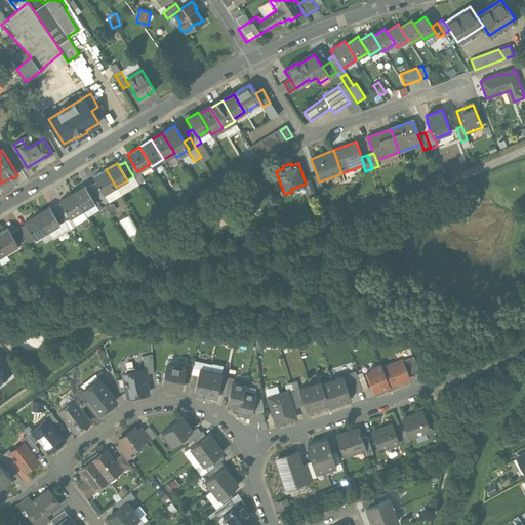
[(128,168),(133,176),(135,178),(140,175),(138,170),(137,171),(133,165),(128,168)]
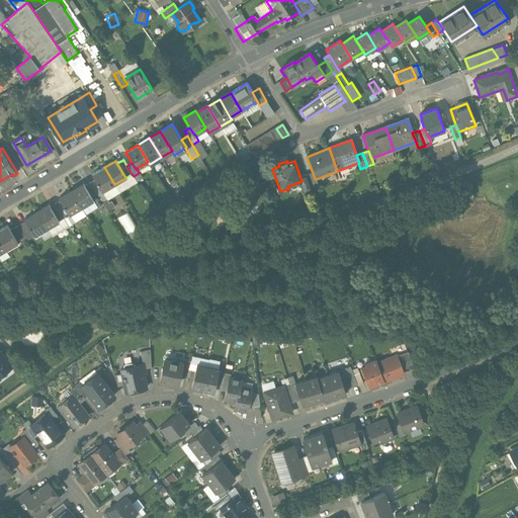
[(114,184),(104,167),(92,174),(96,180),(102,190),(103,191),(114,184)]
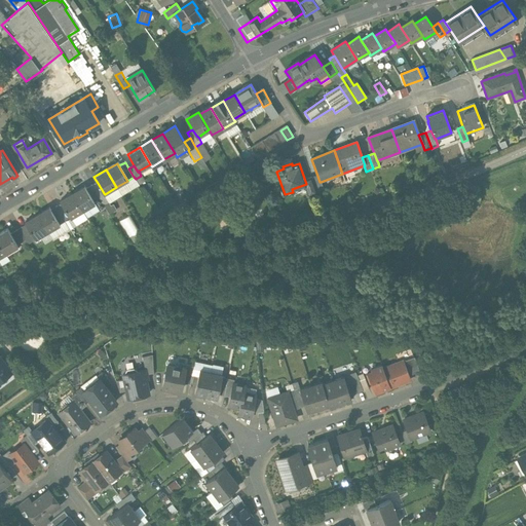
[(321,182),(320,182),(317,176),(311,178),(316,191),(323,189),(321,182)]
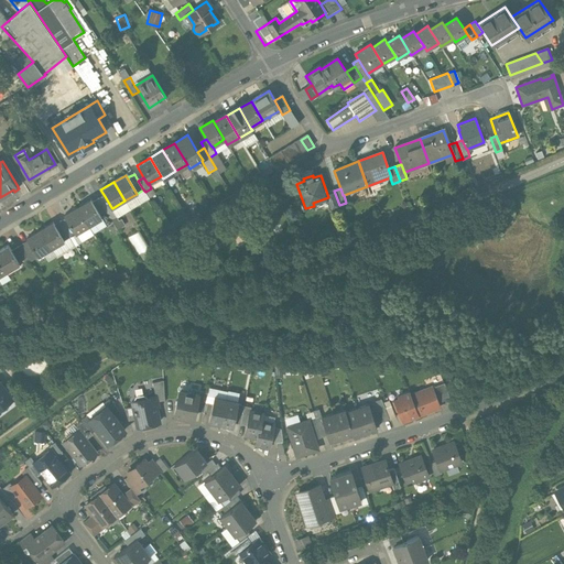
[(105,196),(98,199),(106,212),(111,207),(105,196)]
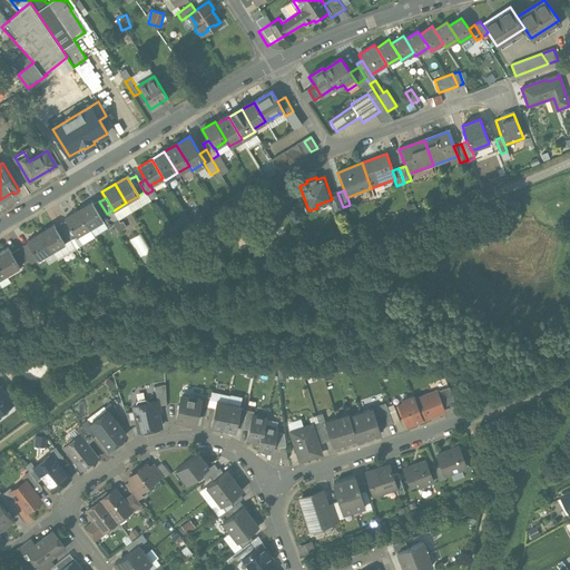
[(91,202),(78,209),(89,228),(102,220),(102,219),(94,205),(91,202)]
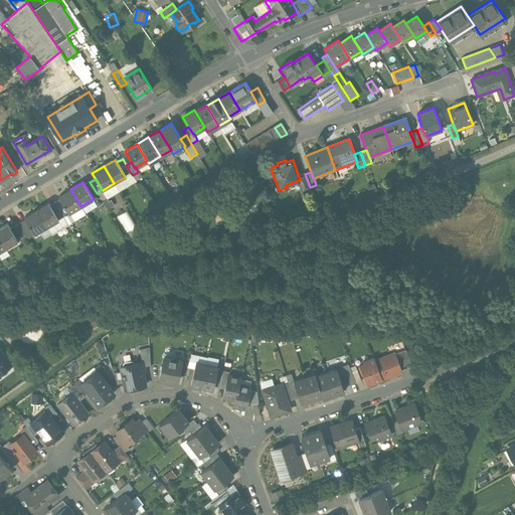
[(84,185),(93,198),(98,195),(97,193),(90,182),(84,185)]
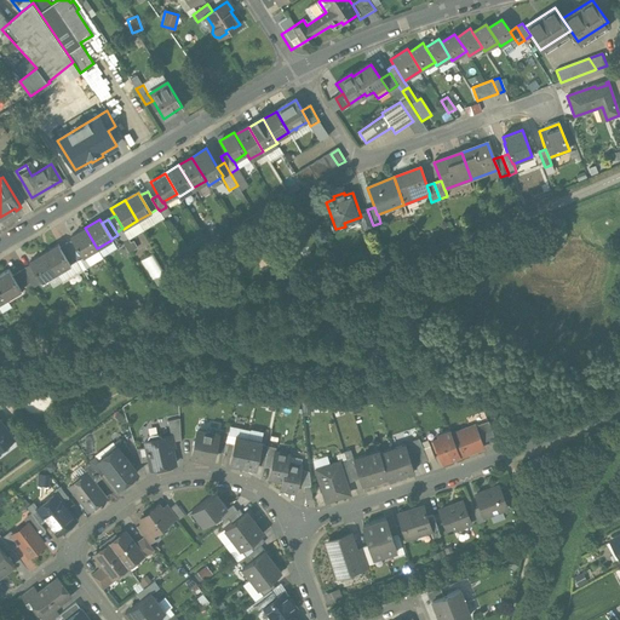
[(85,228),(70,237),(73,241),(82,257),(76,260),(76,262),(82,270),(103,258),(97,248),(85,228)]
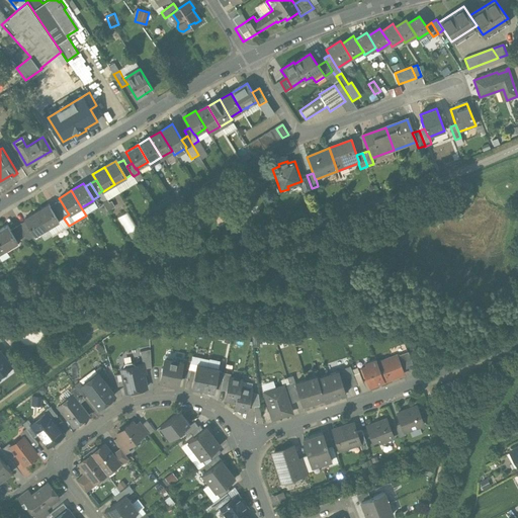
[(56,204),(64,218),(69,214),(61,201),(56,204)]
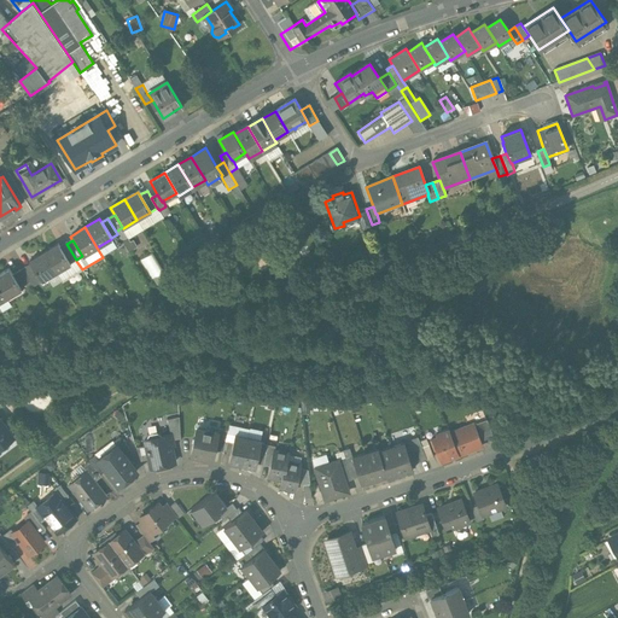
[(69,264),(76,261),(76,260),(66,244),(59,248),(69,264)]
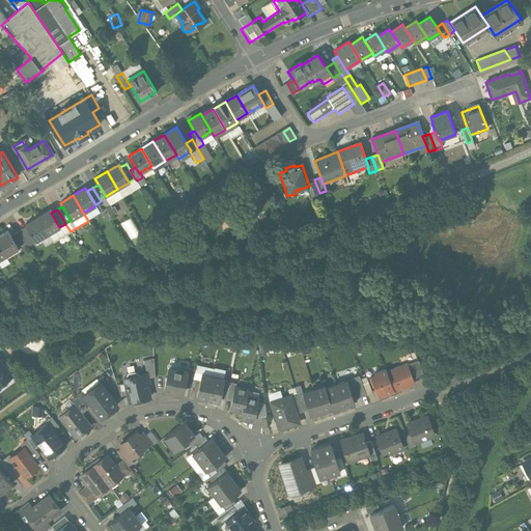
[(49,211),(37,218),(48,234),(60,227),(59,227),(51,213),(49,211)]
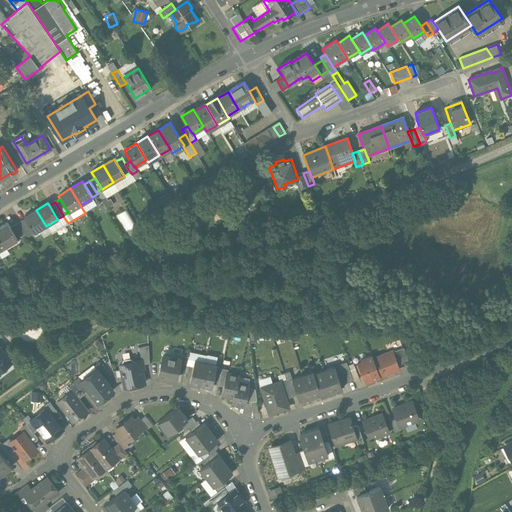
[(36,210),(24,217),(25,219),(33,231),(37,228),(39,231),(46,226),(36,210)]
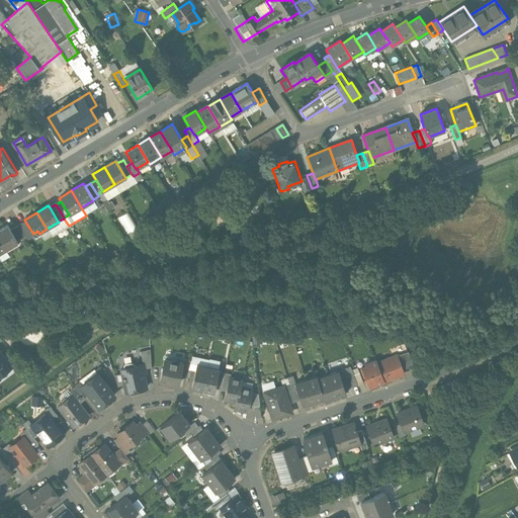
[(25,222),(20,225),(27,236),(24,237),(27,241),(32,238),(30,236),(33,234),(25,222)]
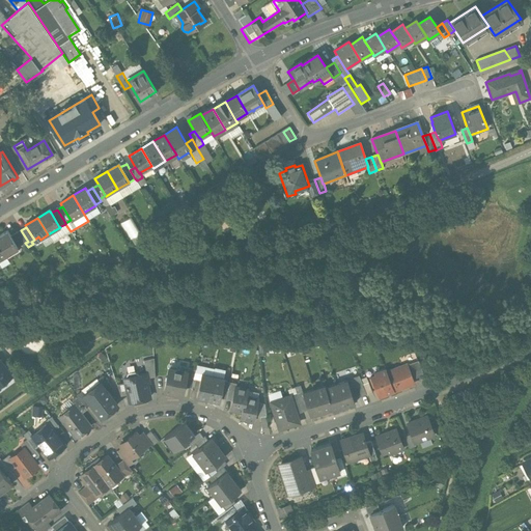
[(16,233),(22,244),(23,244),(25,243),(28,242),(21,230),(16,233)]
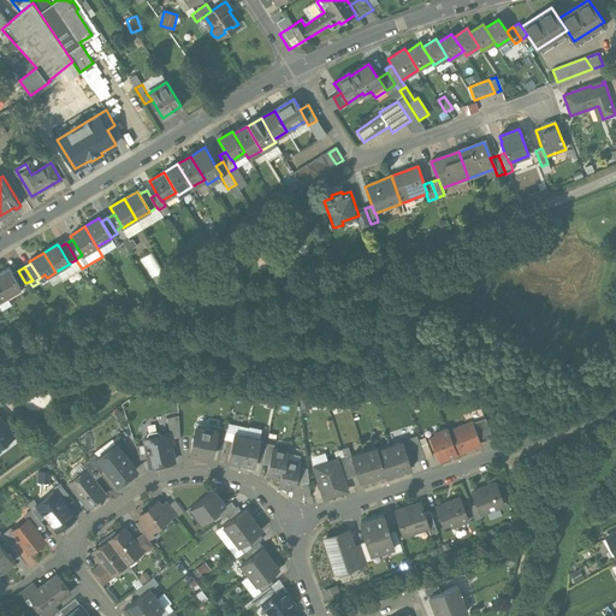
[(9,268),(0,273),(0,286),(6,297),(21,289),(19,286),(12,274),(9,268)]
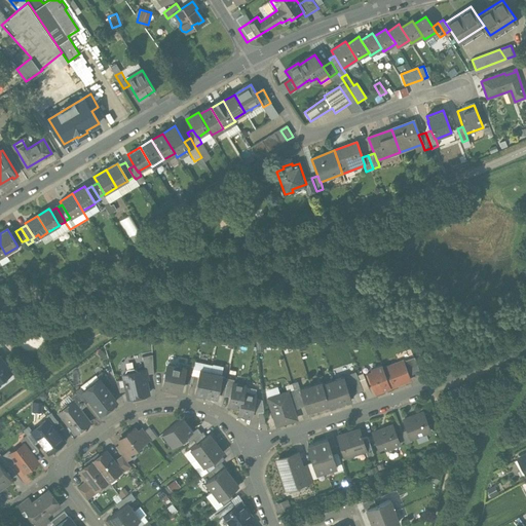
[(10,234),(16,245),(22,241),(15,231),(10,234)]
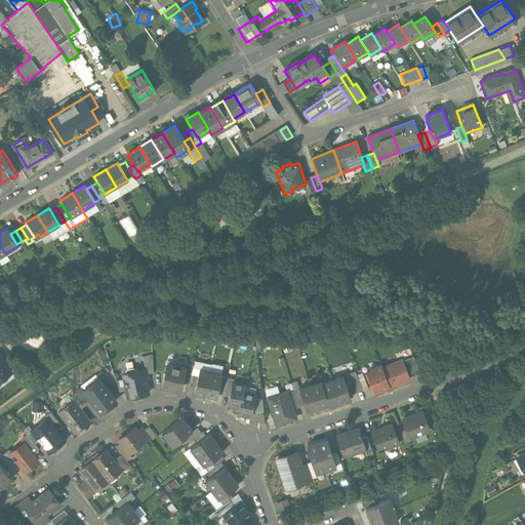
[(146,368),(147,373),(153,372),(152,354),(142,356),(145,368),(146,368)]
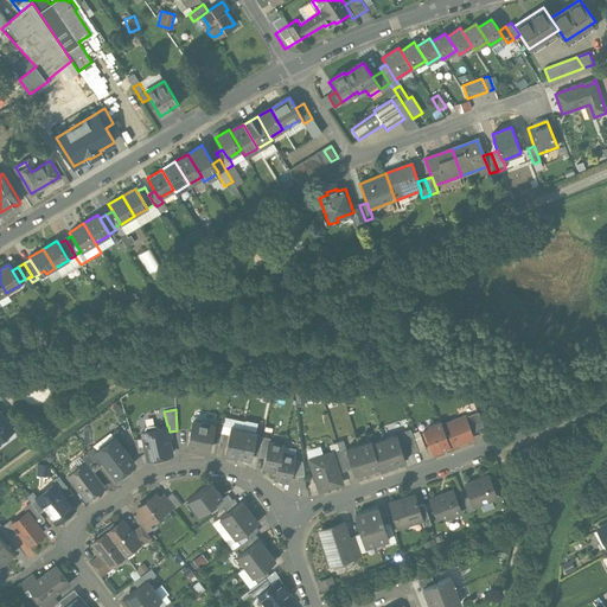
[(0,411),(0,439),(13,429),(0,411)]
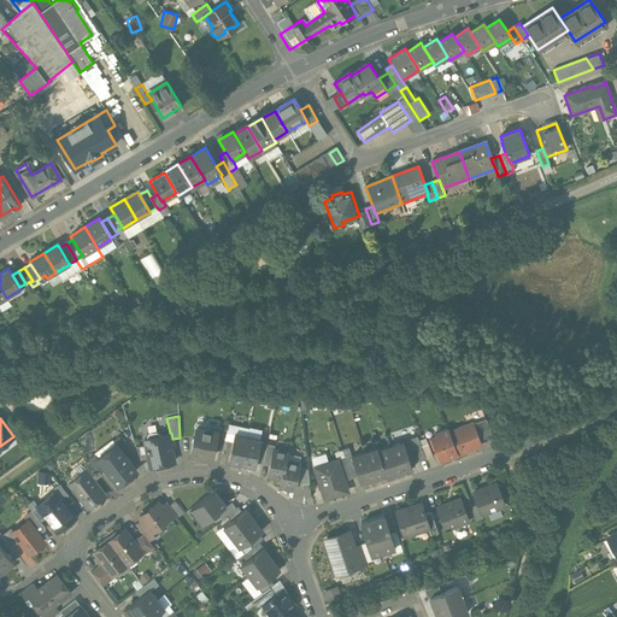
[(486,419),(472,424),(479,439),(492,434),(486,419)]
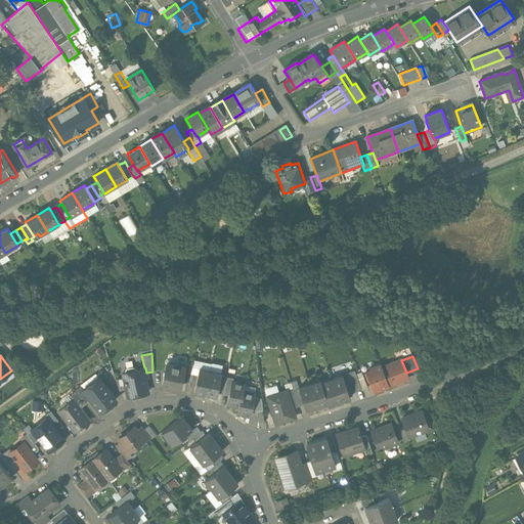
[(164,377),(162,386),(179,390),(181,381),(184,366),(175,364),(174,361),(167,359),(165,362),(165,363),(166,364),(165,372),(163,373),(163,375),(164,377)]
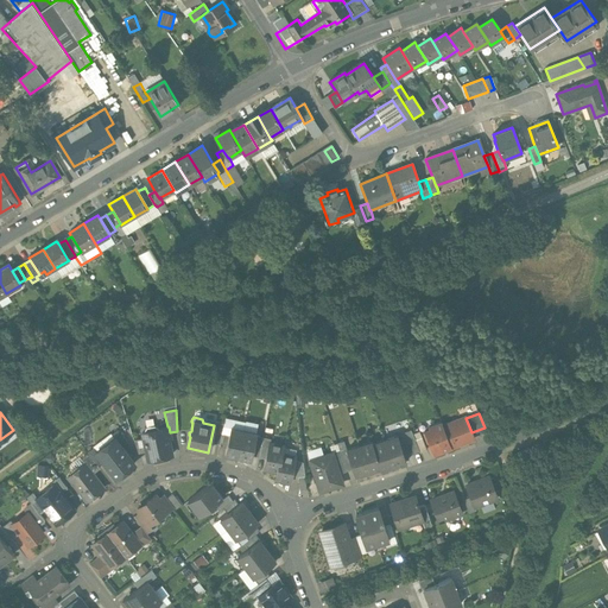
[(466,417),(443,426),(451,448),(474,438),(472,432),(466,418),(466,417)]
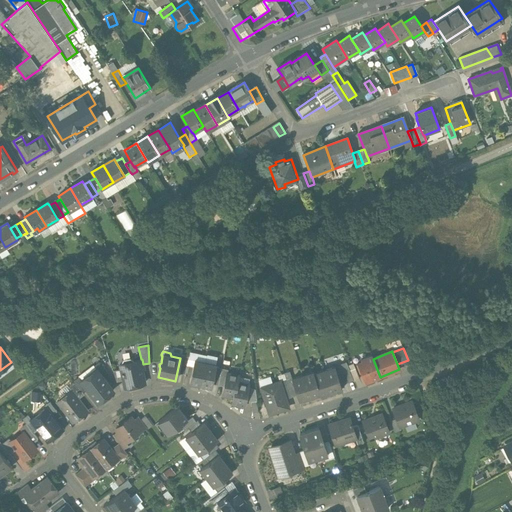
[(180,358),(177,372),(185,374),(187,365),(188,356),(182,355),(180,358)]
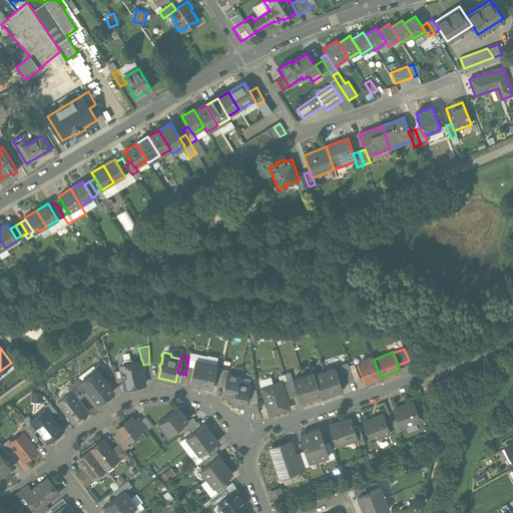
[(363,363),(357,365),(360,374),(362,374),(366,384),(381,378),(373,357),(362,361),(363,363)]
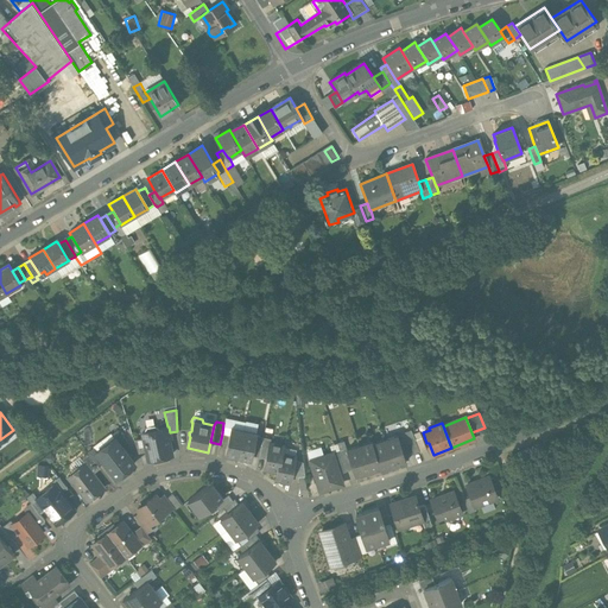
[(144,438),(146,451),(149,461),(172,455),(169,438),(171,438),(170,432),(169,426),(168,426),(159,429),(158,428),(154,425),(146,426),(144,431),(144,432),(143,432),(144,438)]
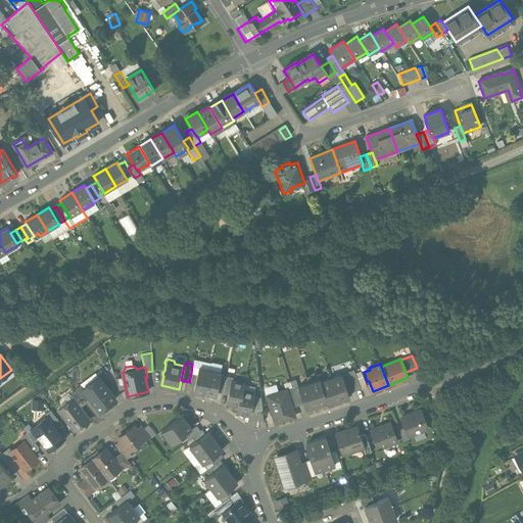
[(197,374),(194,385),(193,391),(204,393),(209,370),(198,368),(197,374)]
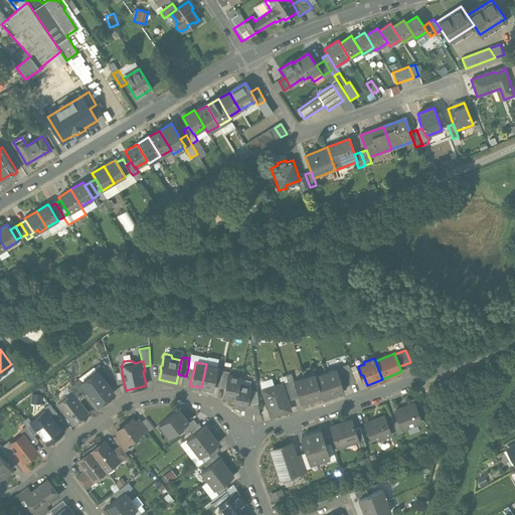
[(99,372),(103,378),(108,375),(100,364),(95,368),(99,373),(99,372)]
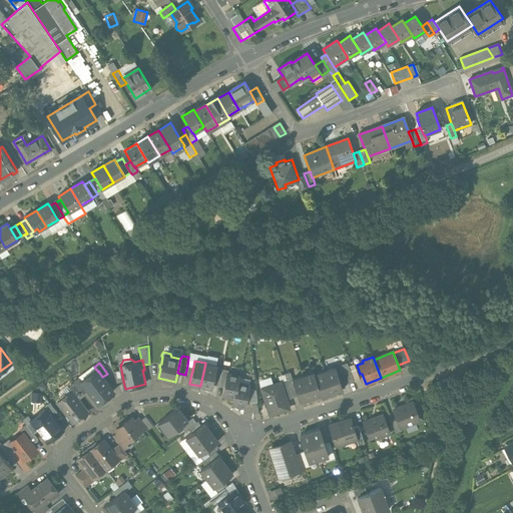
[(216,365),(205,363),(200,386),(211,388),(212,384),(216,368),(216,365)]
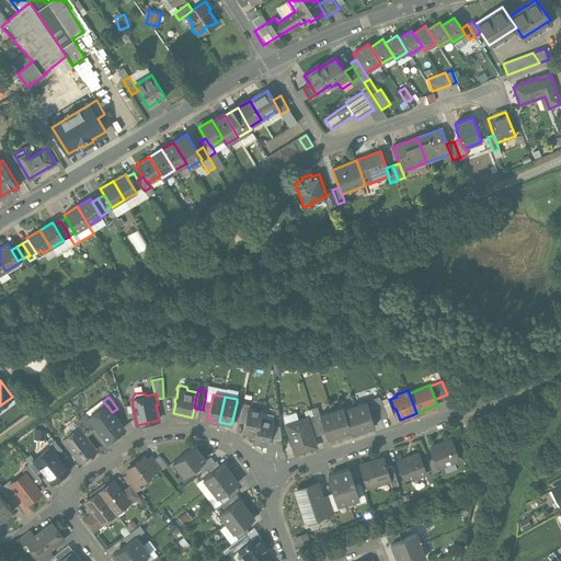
[(387,398),(381,400),(388,418),(393,415),(387,398)]
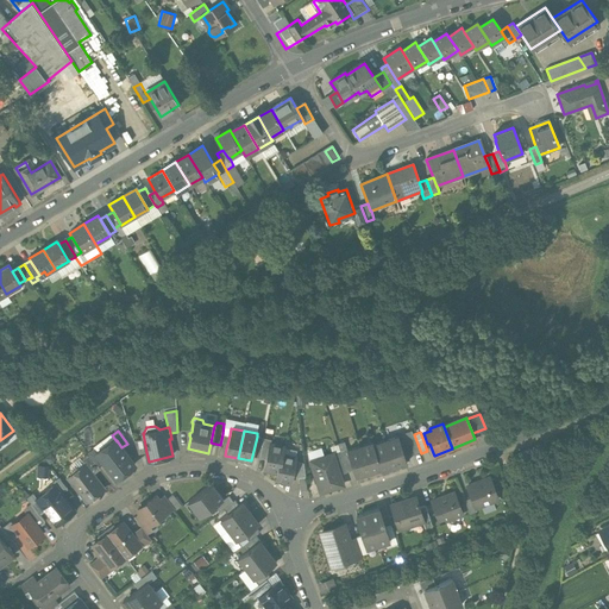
[(223,434),(220,445),(219,447),(226,449),(230,435),(223,434)]
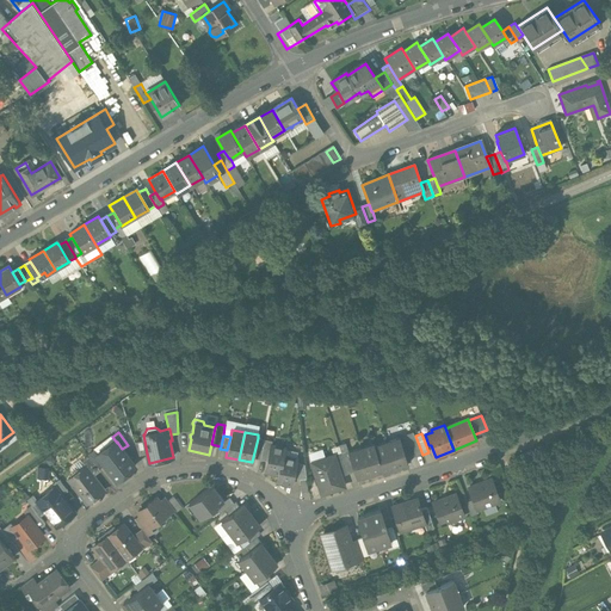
[(258,438),(253,457),(260,460),(264,439),(258,438)]
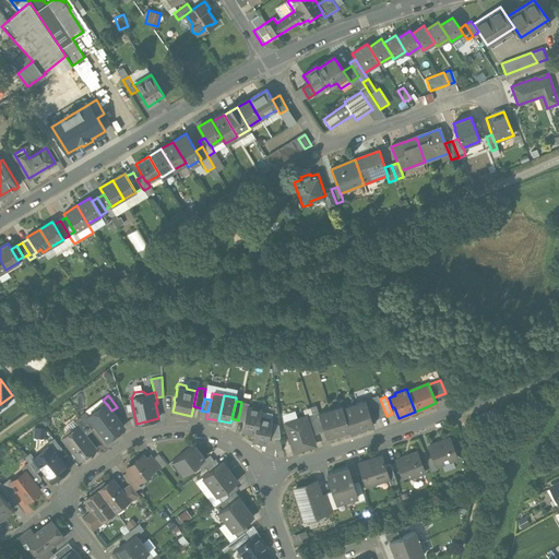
[(354,404),(361,429),(373,425),(366,401),(354,404)]
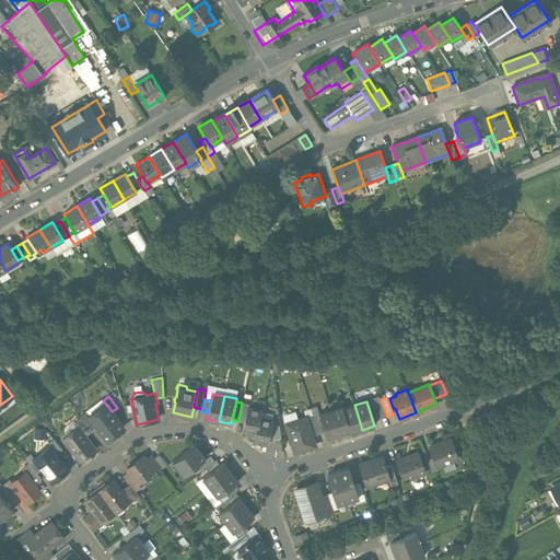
[(242,403),(238,421),(245,422),(248,408),(249,404),(242,403)]
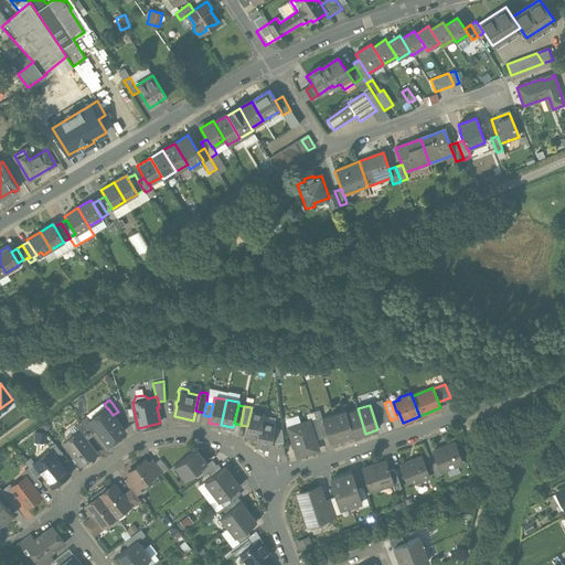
[(128,422),(136,419),(134,407),(125,408),(128,422)]
